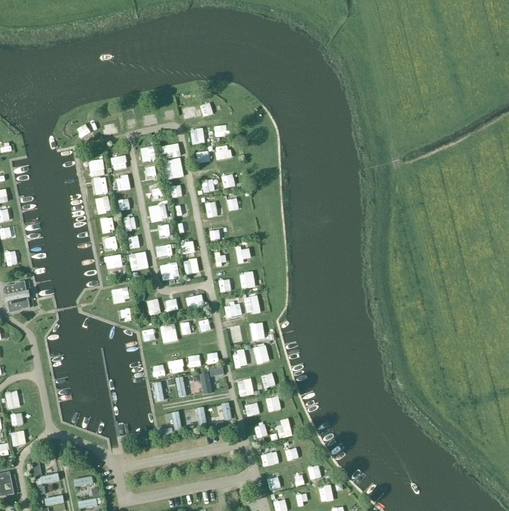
[(199,104),(202,116),(212,113),(209,102),(199,104)]
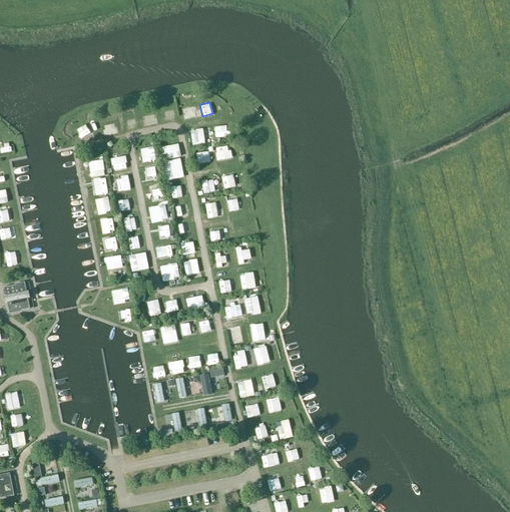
[(168,104),(161,105),(163,118),(170,117),(168,104)]
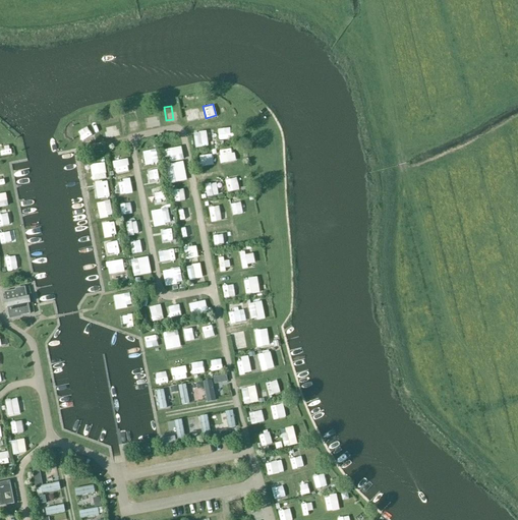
[(184,109),(188,121),(199,118),(195,106),(184,109)]
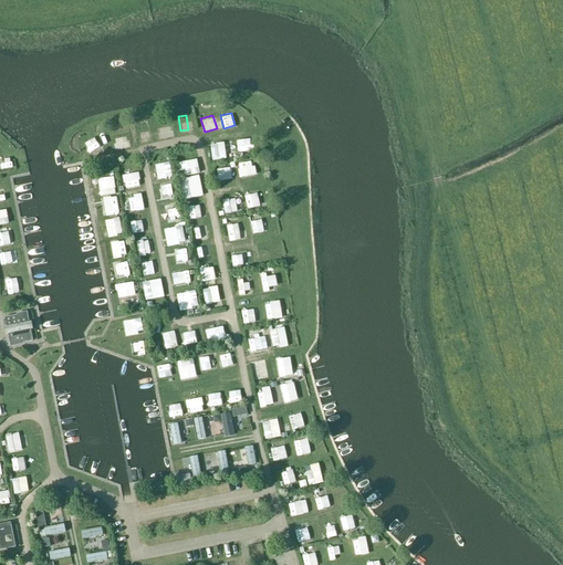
[(173,125),(156,125),(157,138),(171,138),(170,129),(174,129),(173,125)]
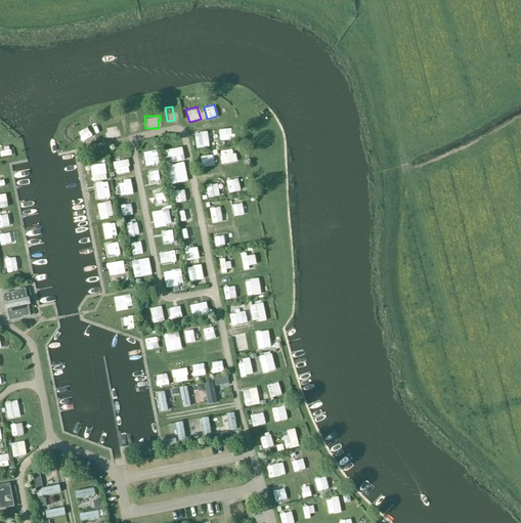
[(100,124),(103,138),(121,135),(118,120),(100,124)]
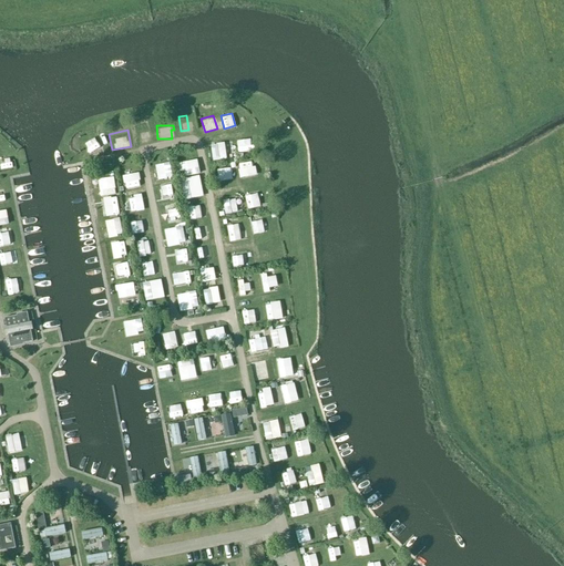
[(237,153),(254,150),(252,136),(235,140),(237,153)]
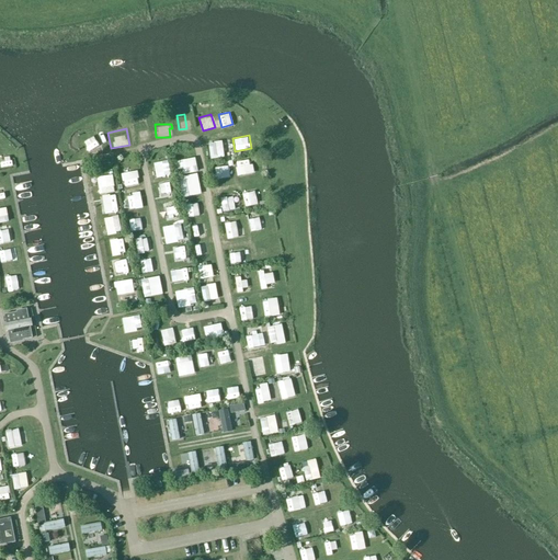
[(223,143),(208,144),(209,156),(224,155),(223,143)]
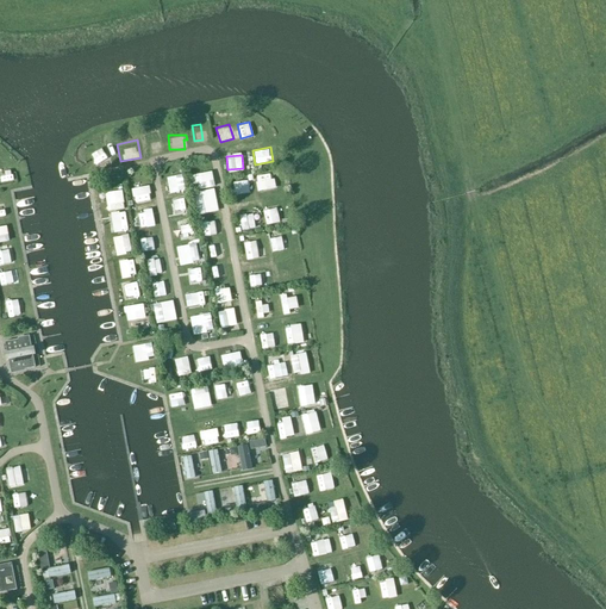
[(173,193),(186,188),(180,173),(167,178),(173,193)]
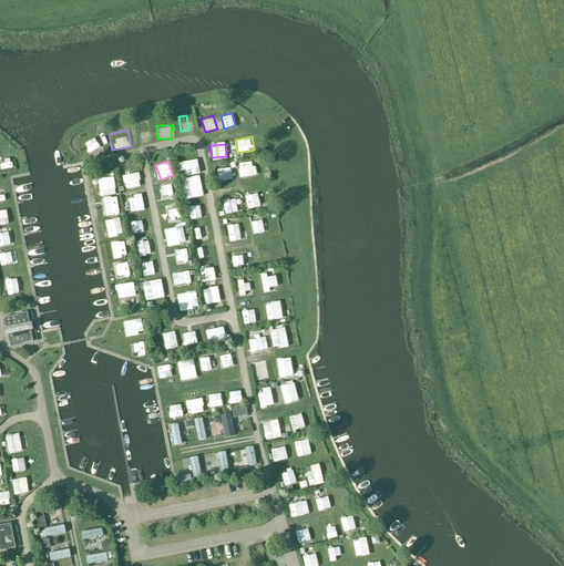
[(197,161),(186,163),(188,175),(200,173),(197,161)]
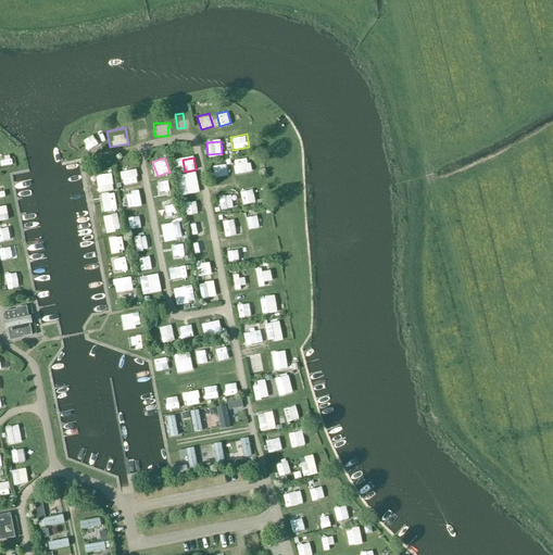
[(227,175),(227,163),(213,163),(213,175),(227,175)]
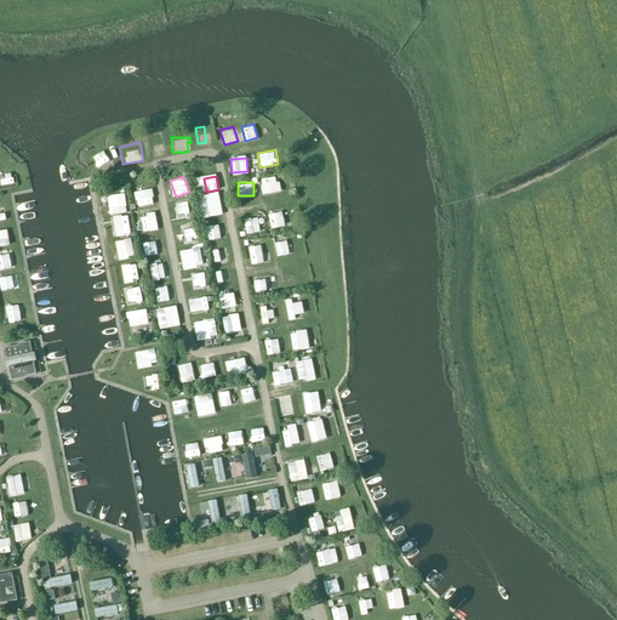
[(135,191),(138,205),(153,203),(150,187),(135,191)]
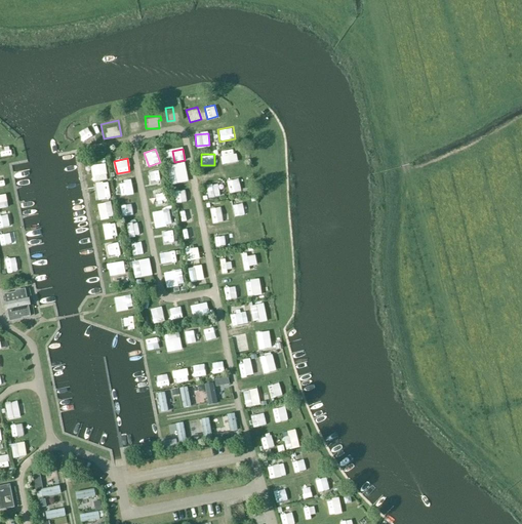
[(90,163),(92,179),(107,178),(105,161),(90,163)]
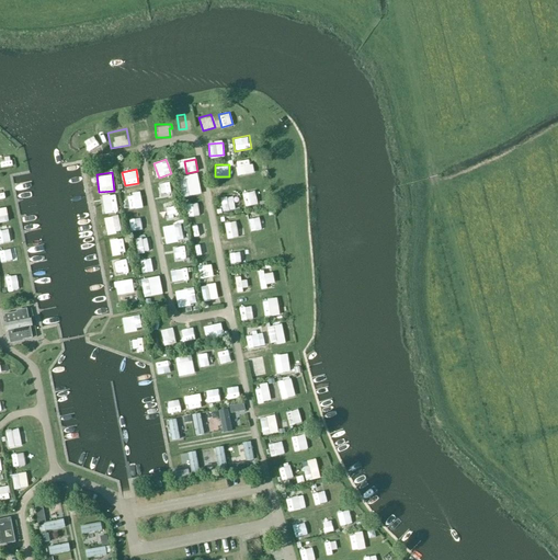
[(182,191),(197,190),(196,176),(181,178),(182,191)]
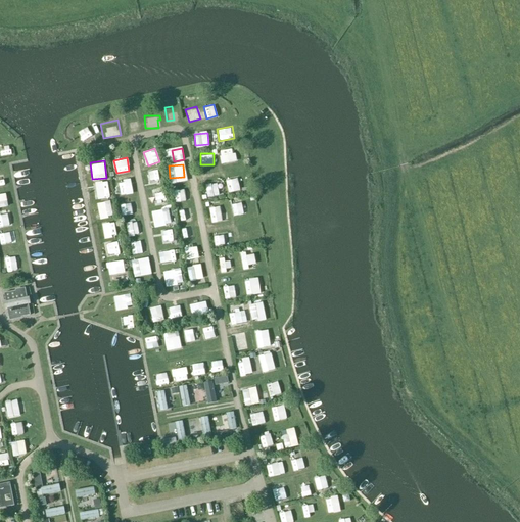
[(227,191),(239,189),(237,176),(225,178),(227,191)]
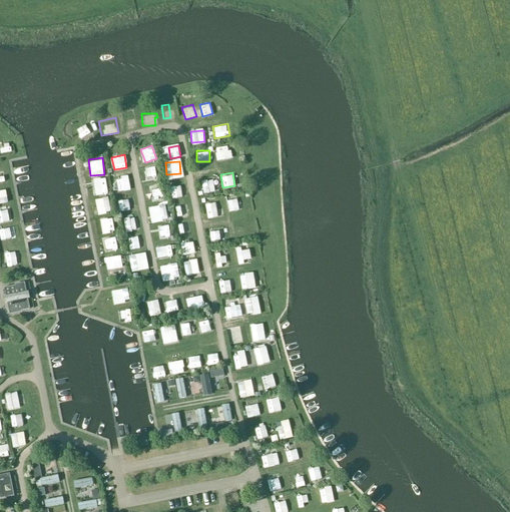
[(118,203),(132,203),(131,190),(127,190),(126,176),(117,177),(118,203)]
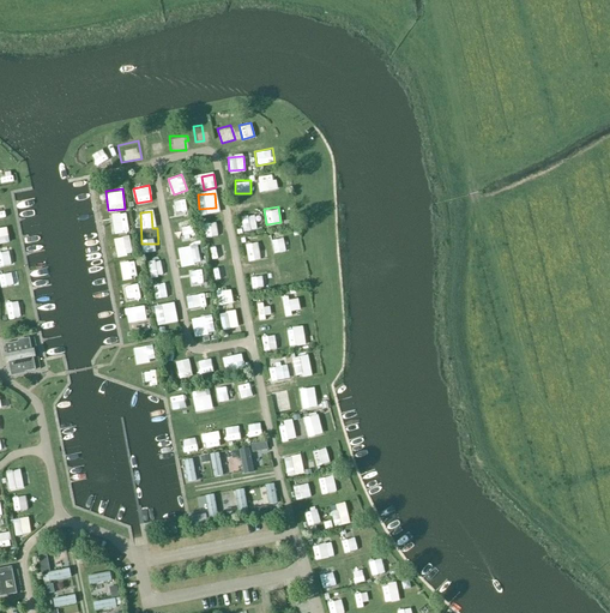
[(254,214),(241,216),(242,229),(257,228),(254,214)]
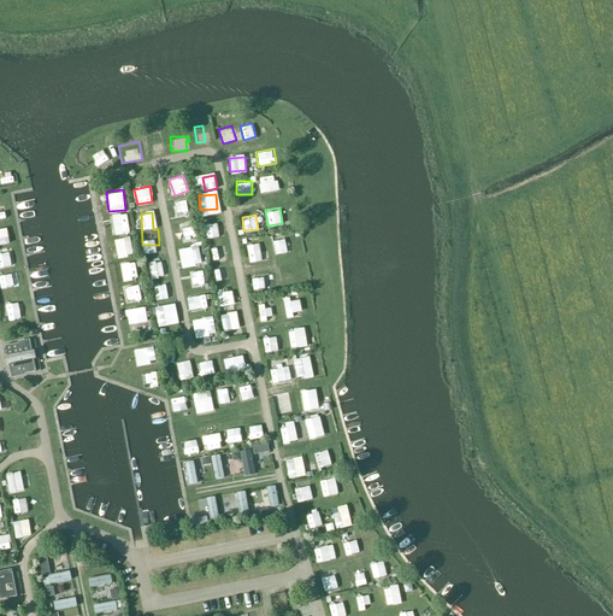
[(117,230),(129,230),(128,216),(117,216),(117,230)]
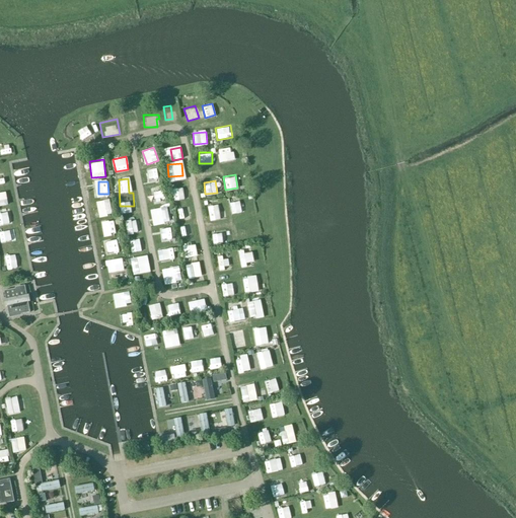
[(174,200),(186,198),(183,186),(172,188),(174,200)]
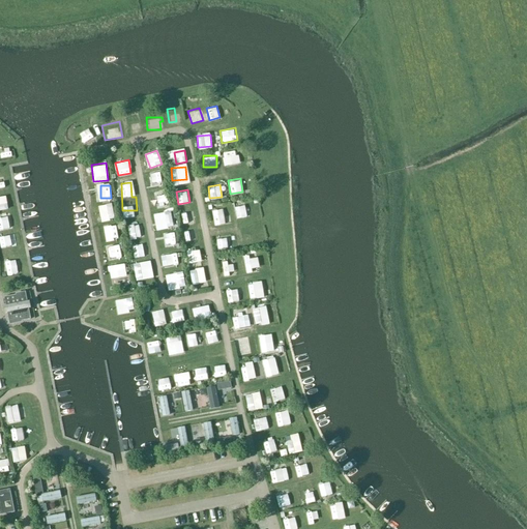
[(100,221),(115,217),(112,201),(97,204),(100,221)]
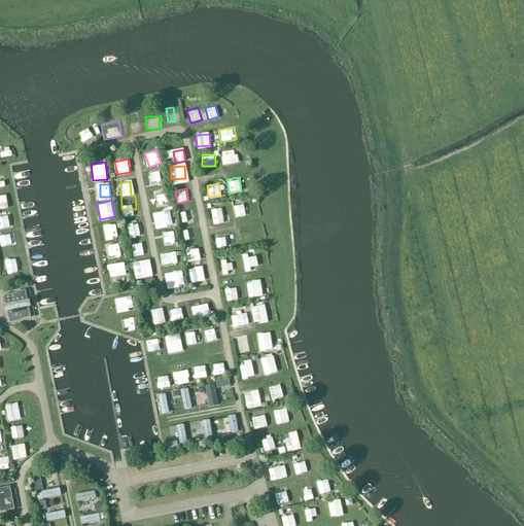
[(233,204),(234,216),(244,215),(243,203),(233,204)]
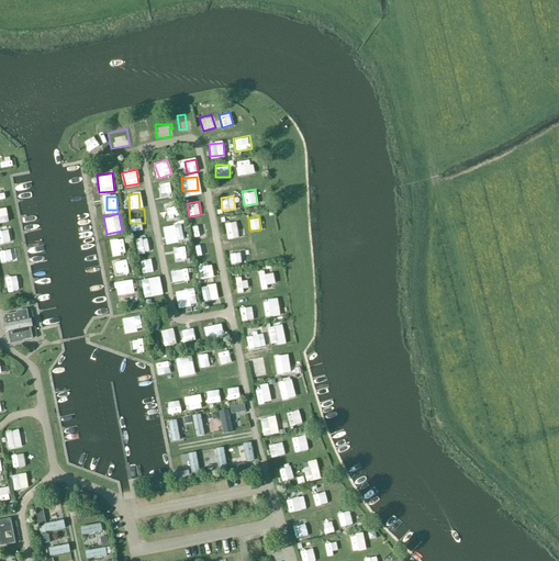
[(225,222),(226,238),(237,237),(236,221),(225,222)]
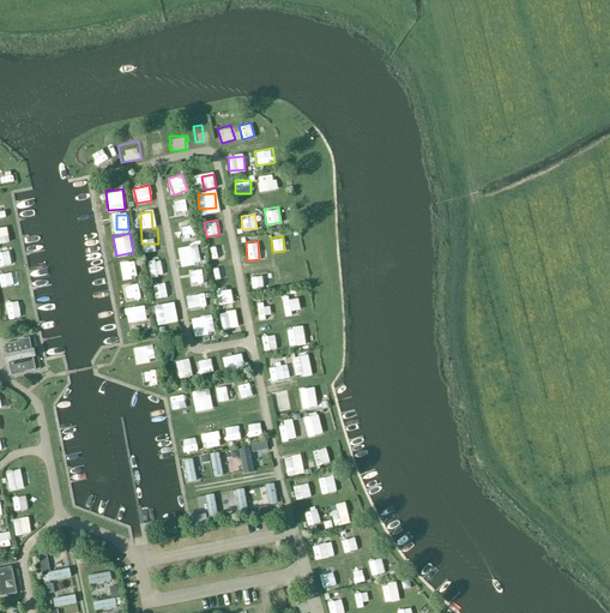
[(211,260),(225,257),(223,245),(209,248),(211,260)]
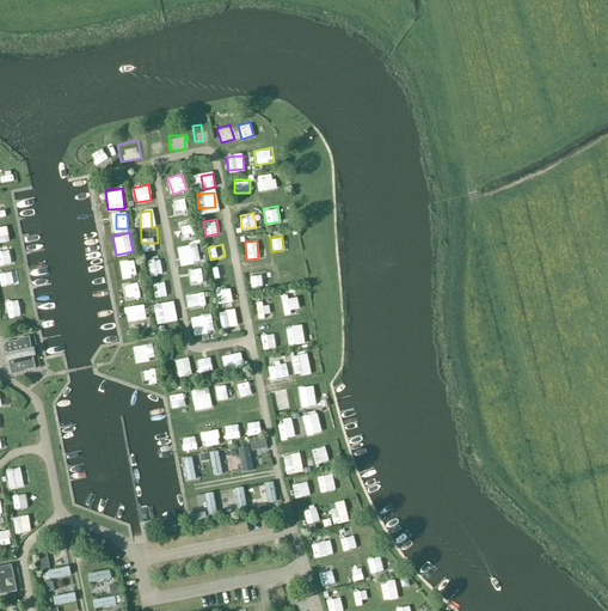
[(196,245),(180,250),(183,256),(198,252),(196,245)]
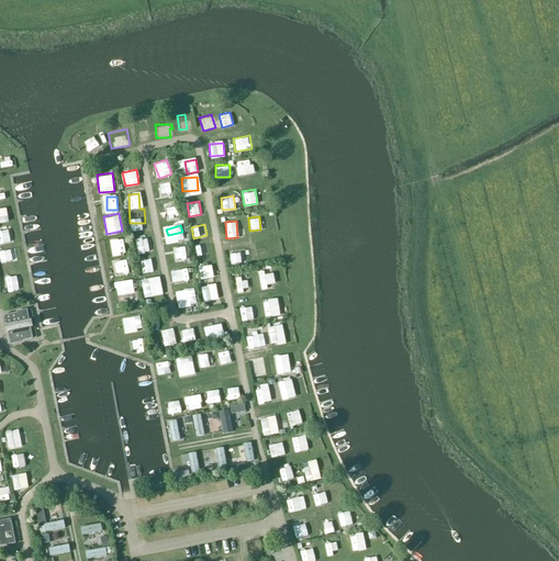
[(7,228),(0,228),(0,243),(9,242),(7,228)]
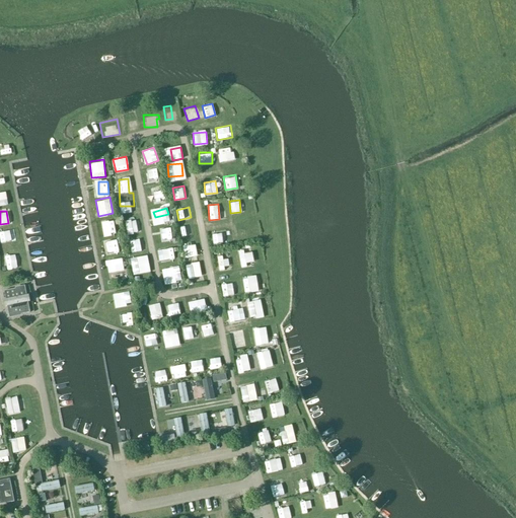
[(155,225),(168,223),(167,216),(154,218),(155,225)]
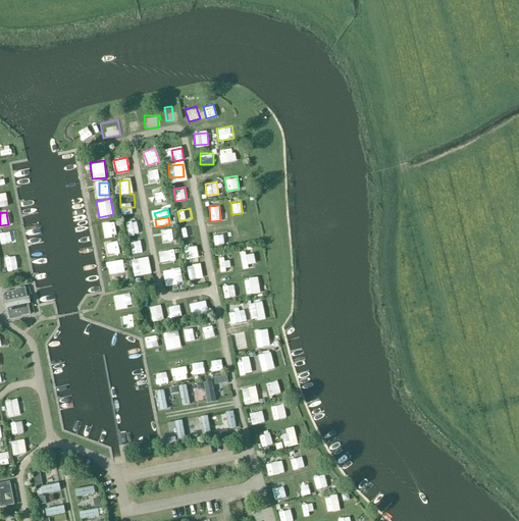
[(101,219),(102,231),(114,230),(113,218),(101,219)]
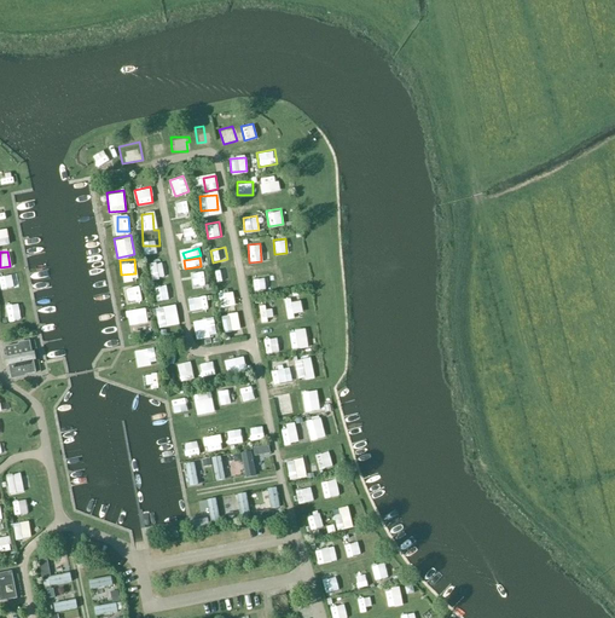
[(148,261),(152,281),(166,277),(161,259),(148,261)]
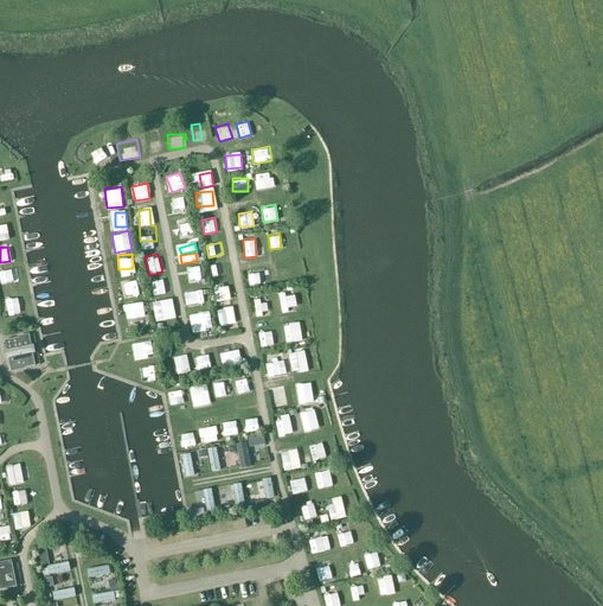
[(181,281),(200,279),(199,262),(179,265),(181,281)]
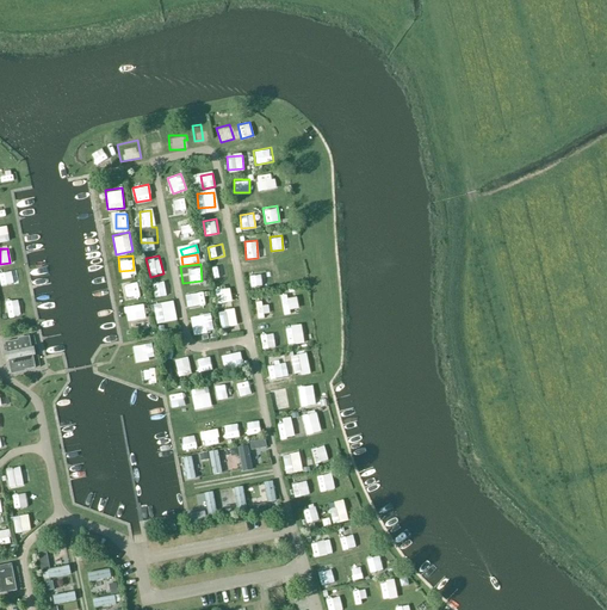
[(212,278),(224,277),(222,264),(211,266),(212,278)]
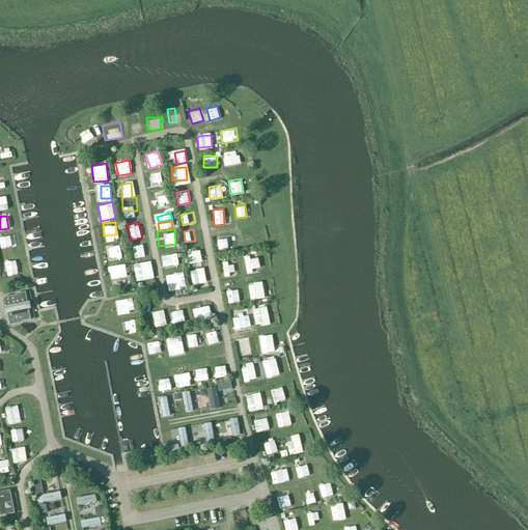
[(239,230),(239,246),(251,246),(252,230),(239,230)]
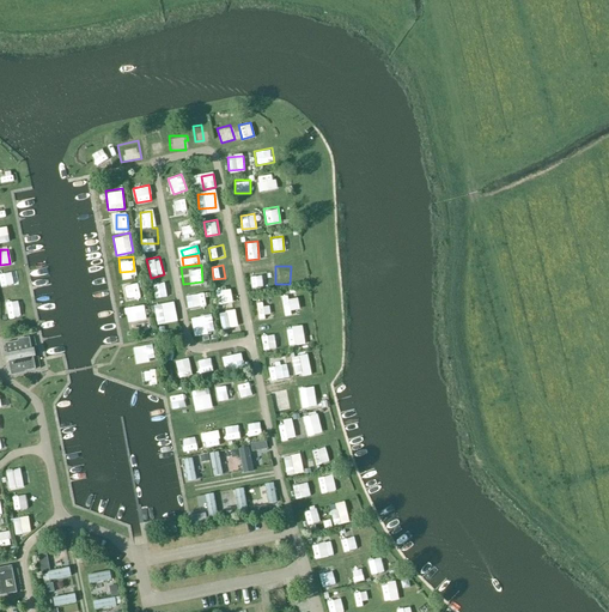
[(0,279),(1,288),(14,285),(11,270),(0,272),(0,279)]
